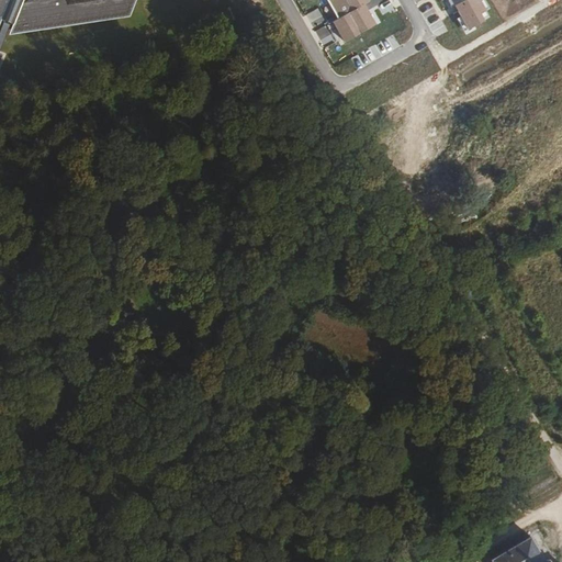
[(8,21),(11,22),(20,0),(6,0),(0,17),(0,18),(2,19),(8,21)]
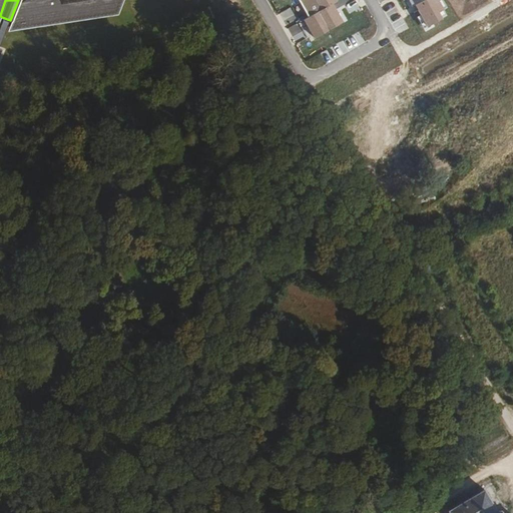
[(0,0),(0,15),(5,0),(18,0),(10,20),(7,30),(115,15),(121,0),(0,0)]
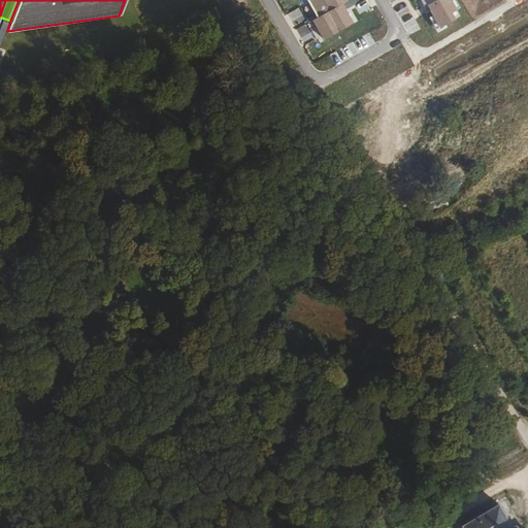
[(345,0),(306,0),(317,18),(312,21),(324,39),(353,23),(342,4),(348,1),(345,0)]
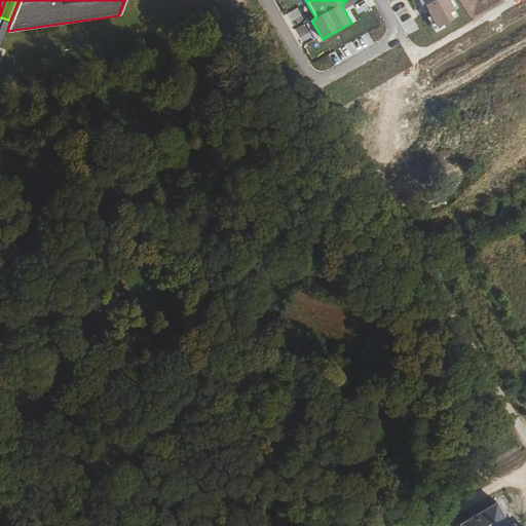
[(476,239),(460,249),(464,257),(480,248),(476,239)]
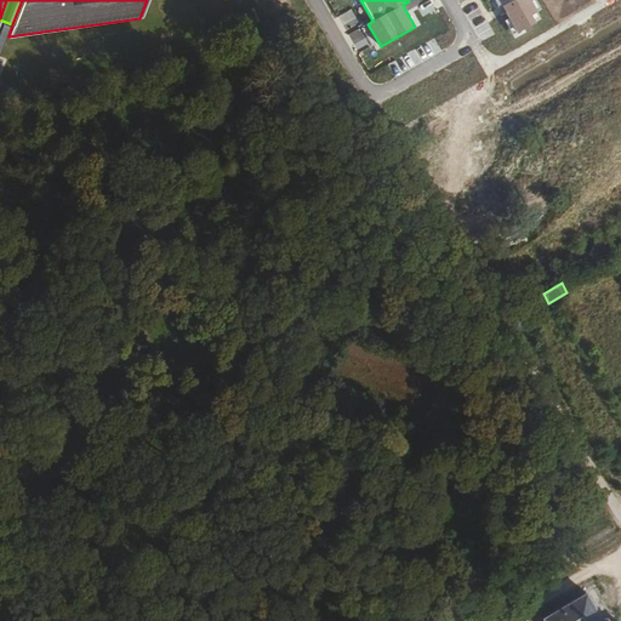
[(609,620),(605,619),(599,620),(584,596),(543,620),(545,620),(609,620)]
